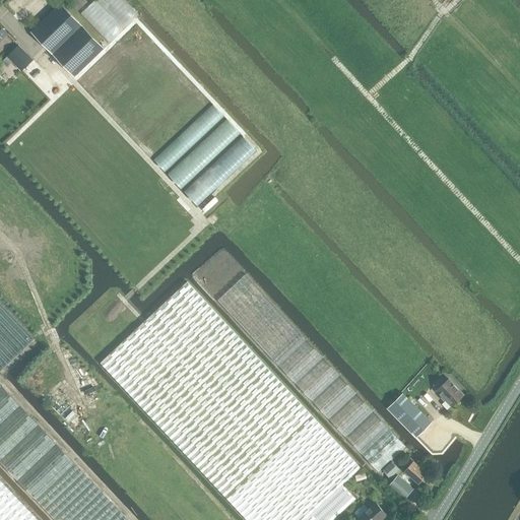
[(71,0),(72,0),(70,3),(77,10),(87,2),(85,0),(71,0)]
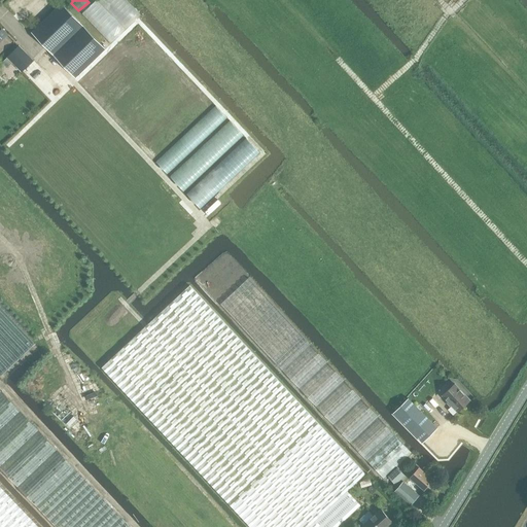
[(75,77),(105,47),(61,3),(31,32),(75,77)]
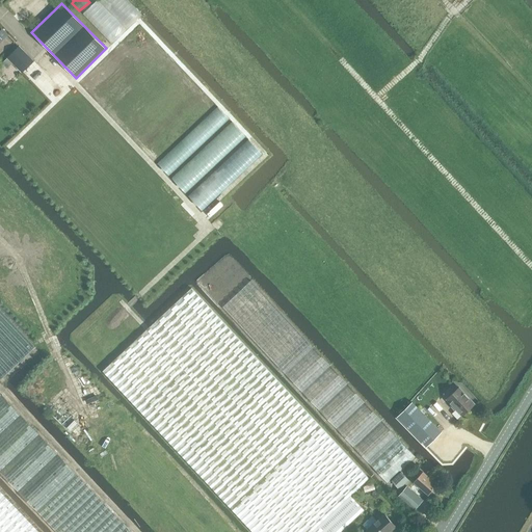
[(0,43),(8,35),(0,26),(0,43)]
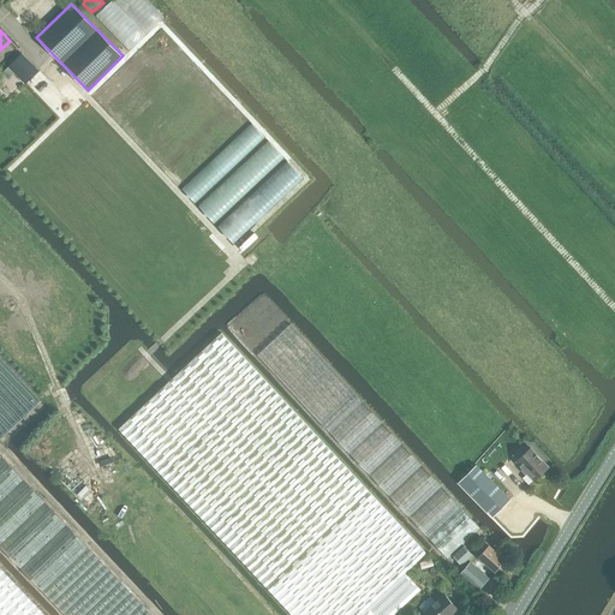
[(24,84),(39,70),(22,53),(1,72),(7,78),(13,72),(24,84)]
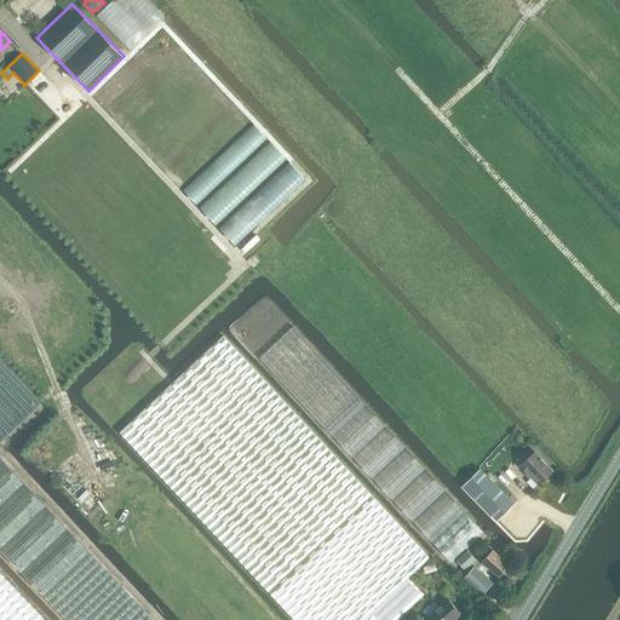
[(105,110),(141,76),(127,63),(92,96),(105,110)]
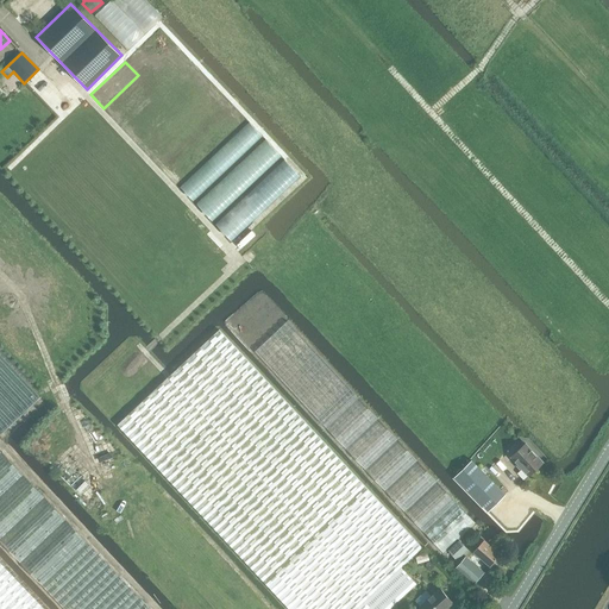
[(119,124),(152,90),(140,76),(105,110),(119,124)]
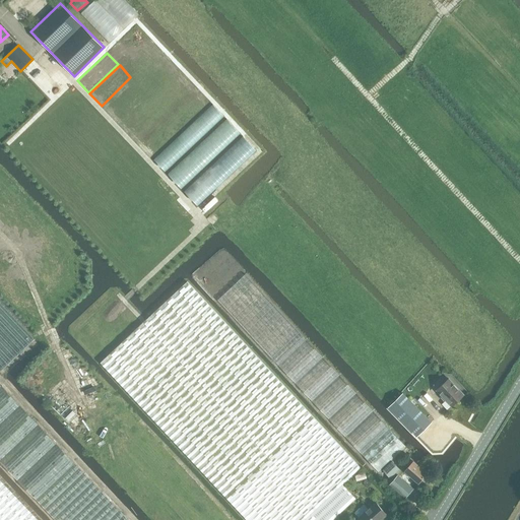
[(303,336),(246,275),(217,300),(275,362),(313,400),(379,471),(405,446),(339,375),(303,336)]
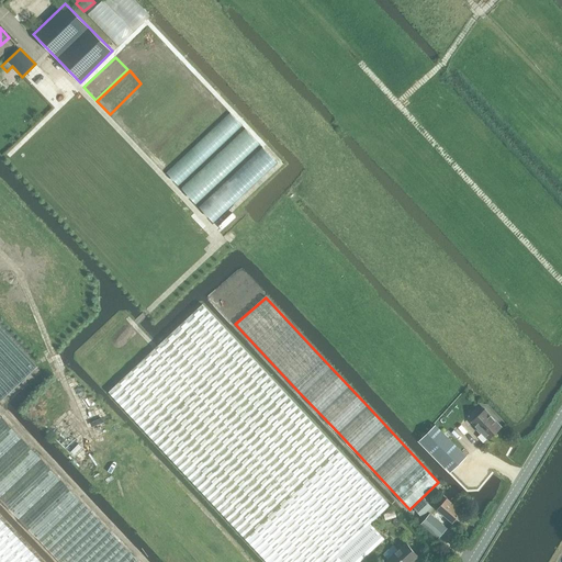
[(358,561),(384,538),(370,524),(390,505),(202,304),(109,392),(267,561),(358,561)]
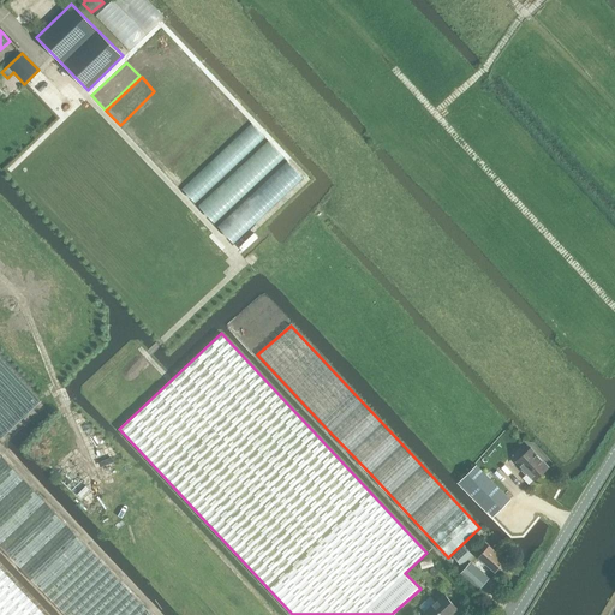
[(533,479),(548,466),(530,447),(517,460),(533,479)]
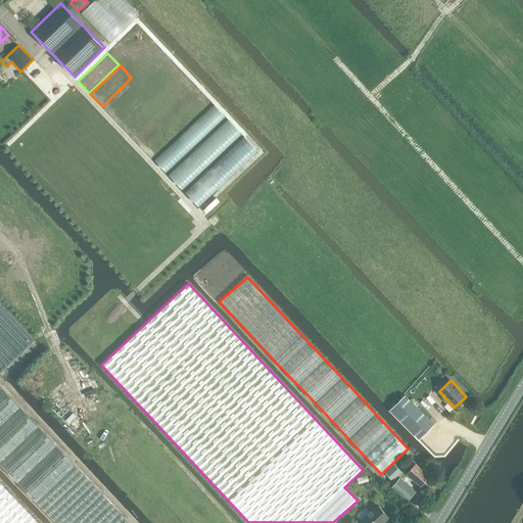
[(75,466),(1,388),(0,389),(0,464),(55,522),(129,522),(75,466)]
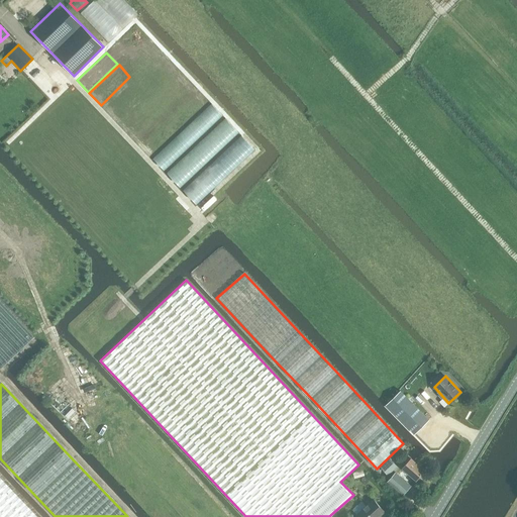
[(402,391),(388,405),(416,433),(430,419),(402,391)]
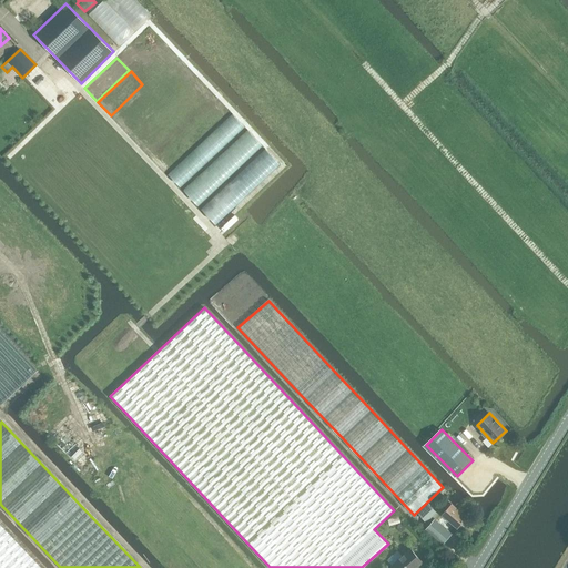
[(457,527),(466,515),(452,503),(442,514),(457,527)]
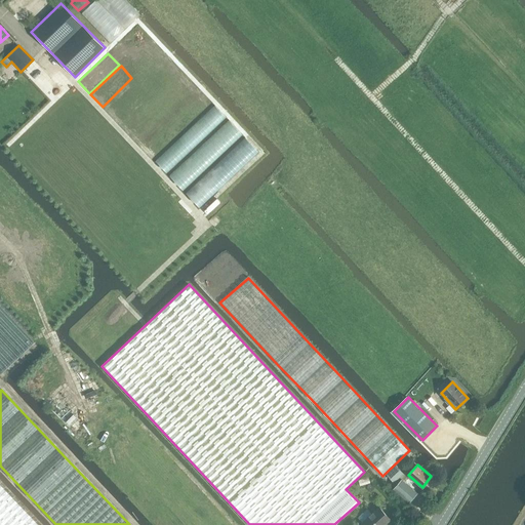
[(394,483),(403,474),(396,466),(386,475),(394,483)]
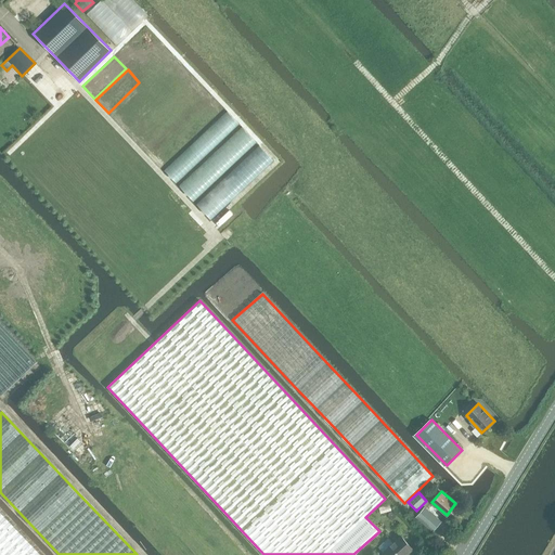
[(433,531),(441,521),(424,506),(415,517),(433,531)]
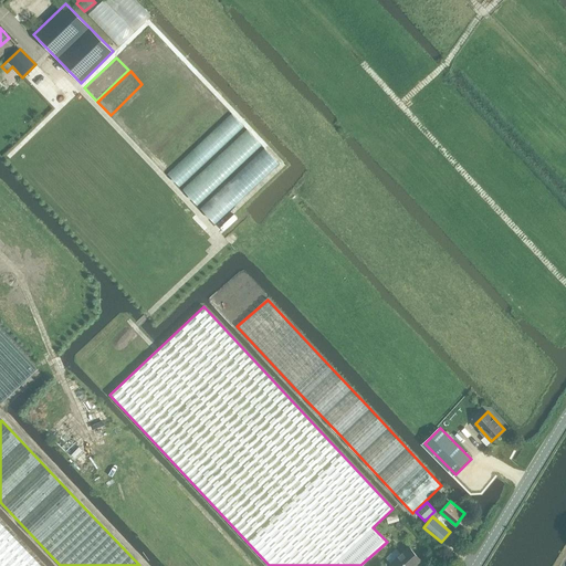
[(0,565),(42,565),(0,521),(0,565)]
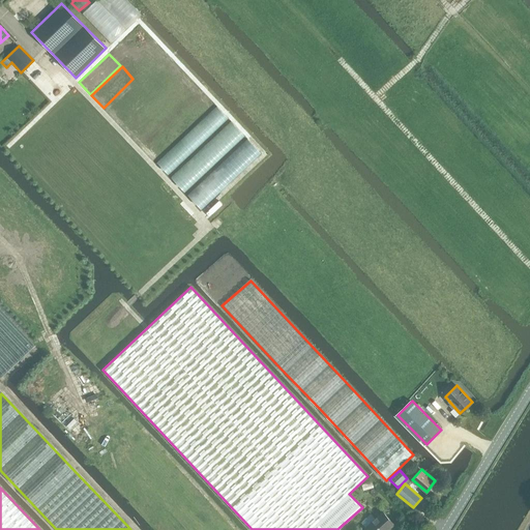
[(371,514),(361,523),(365,527),(364,528),(366,529),(387,529),(393,524),(382,512),(375,519),(371,514)]
